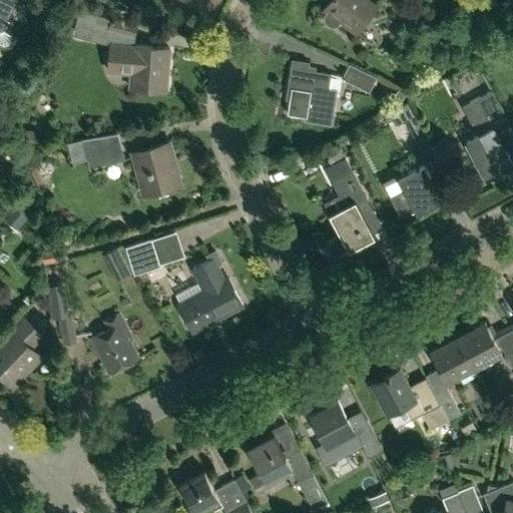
[(0,0),(0,42),(3,44),(7,43),(12,34),(7,32),(12,21),(7,19),(15,0),(0,0)]
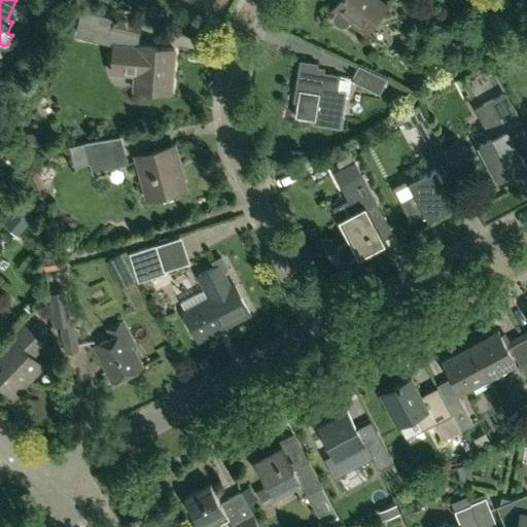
[(367,33),(388,4),(382,0),(340,0),(334,8),(338,10),(336,11),(336,12),(335,14),(334,15),(334,16),(334,18),(334,19),(335,21),(335,22),(336,23),(337,24),(338,25),(339,26),(341,26),(342,27),(344,27),(345,26),(347,25),(349,24),(350,23),(350,22),(351,21),(367,33)]
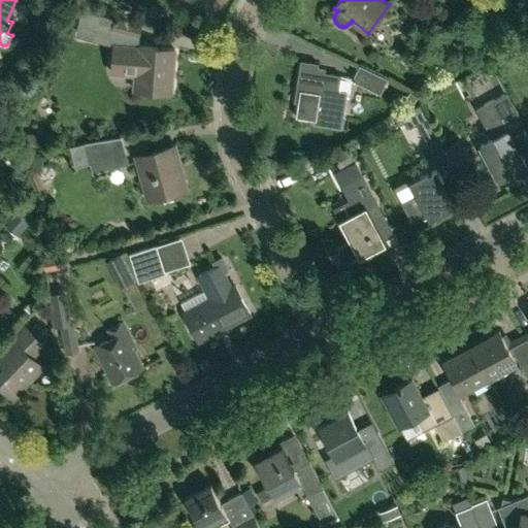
[(141,25),(114,18),(112,31),(109,74),(134,76),(134,89),(170,91),(172,47),(138,46),(139,36),(141,25)]
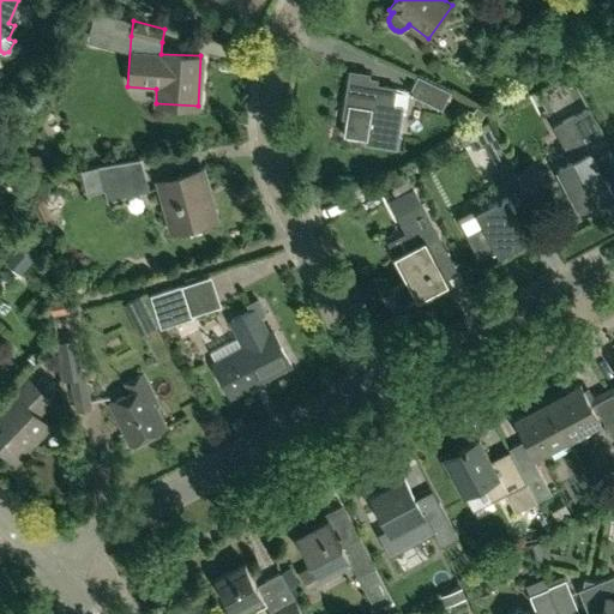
[(397,148),(403,106),(393,104),(397,86),(369,82),(372,73),(351,70),(345,103),(349,103),(344,134),(366,138),(365,143),(397,148)]
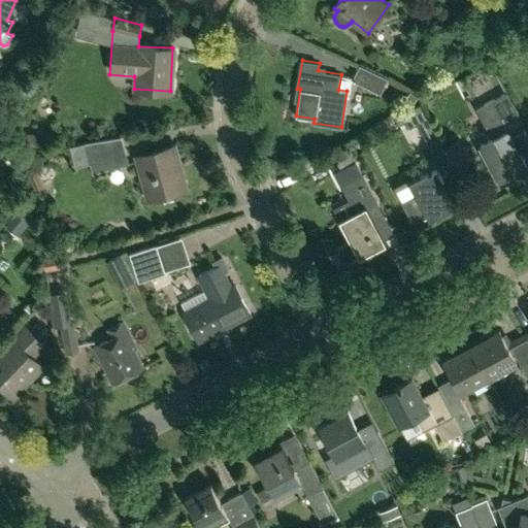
[(380,94),(387,79),(358,64),(351,80),(380,94)]
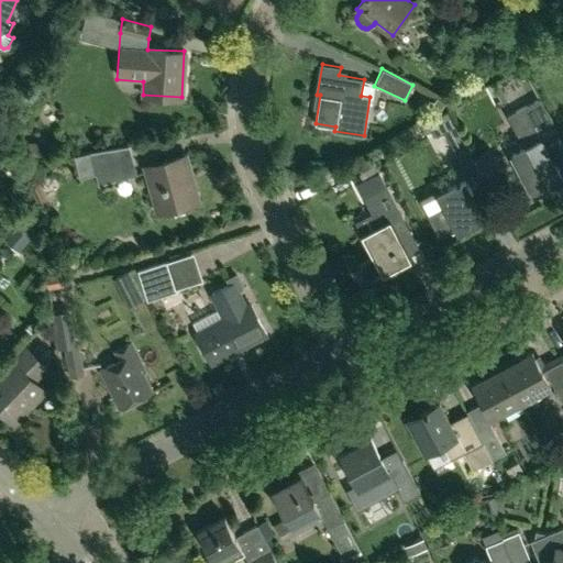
[(0,108),(9,99),(0,94),(1,92),(0,91),(0,108)]
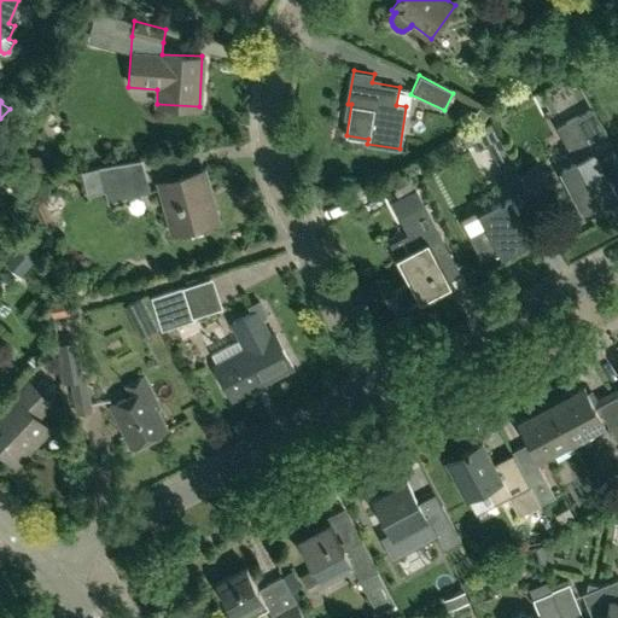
[(584,211),(616,194),(594,153),(611,144),(592,108),(557,126),(575,161),(561,169),(584,211)]
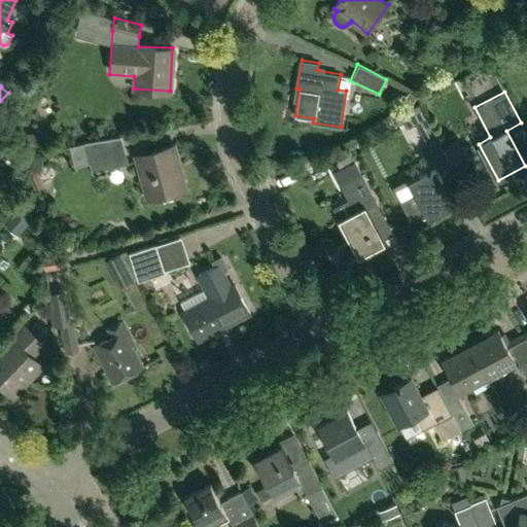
[(426,116),(417,100),(410,105),(413,111),(403,117),(409,126),(415,123),(428,148),(440,142),(427,118),(426,116)]
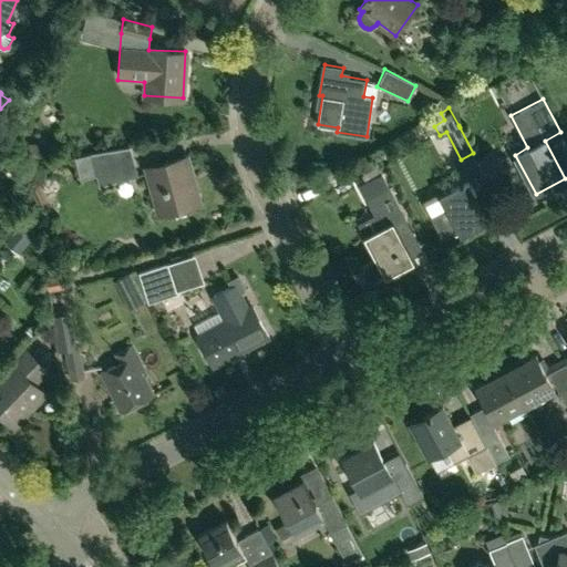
[(130,147),(90,153),(90,154),(95,175),(99,186),(137,176),(130,147)]
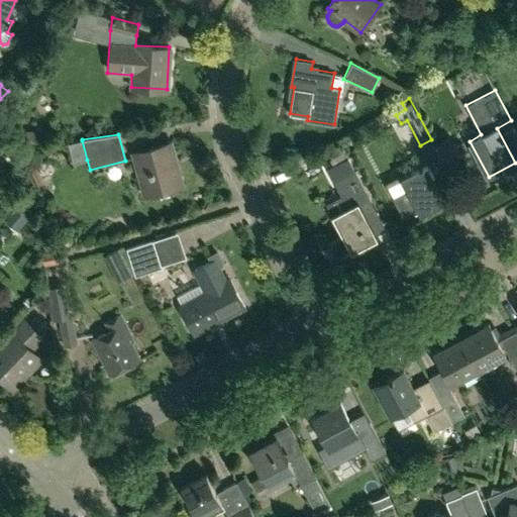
[(448,167),(461,160),(448,135),(435,142),(448,167)]
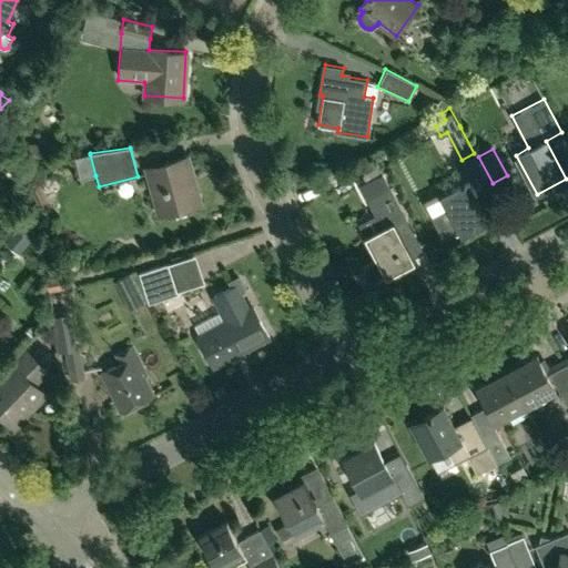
[(159,214),(202,201),(189,154),(145,166),(159,214)]
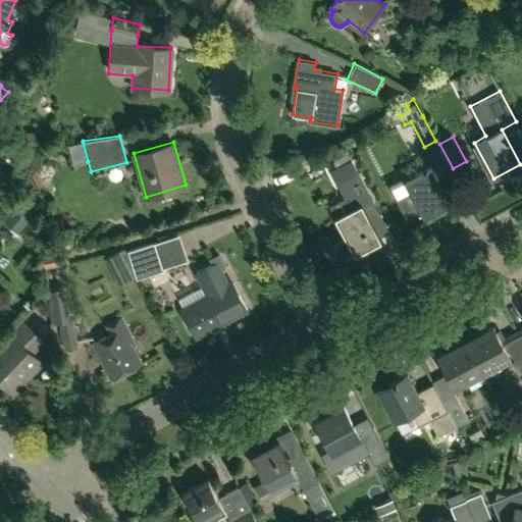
[(344,143),(330,150),(335,159),(349,153),(344,143)]
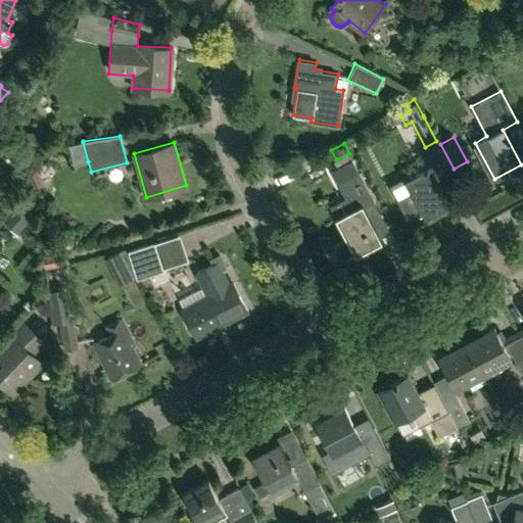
[(409,221),(423,214),(425,217),(452,202),(432,165),(406,180),(412,192),(397,199),(409,221)]
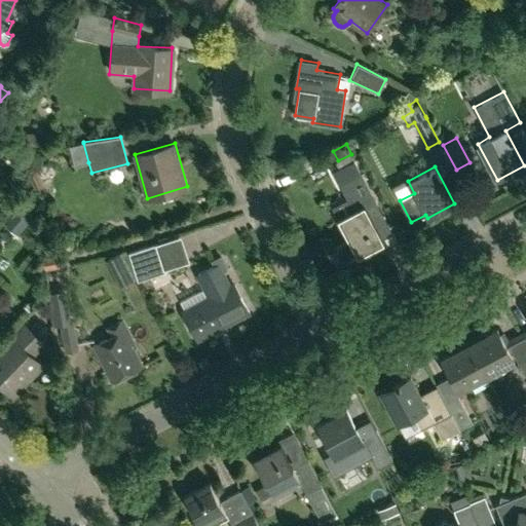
[(339,217),(337,218),(357,254),(381,240),(363,205),(373,200),(372,197),(361,175),(359,172),(344,180),(338,183),(347,201),(352,210),(339,217)]
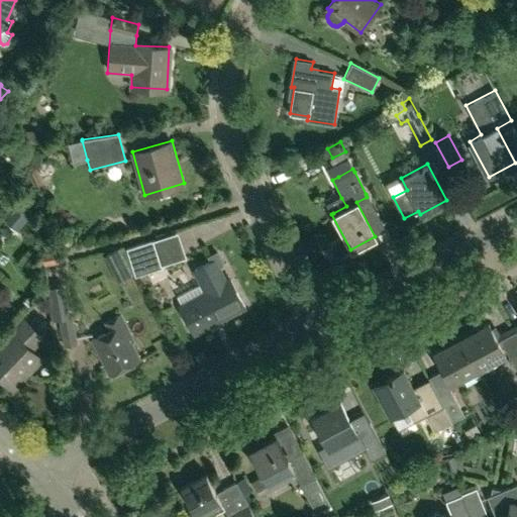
[(153,239),(126,248),(134,275),(162,266),(162,265),(153,239)]
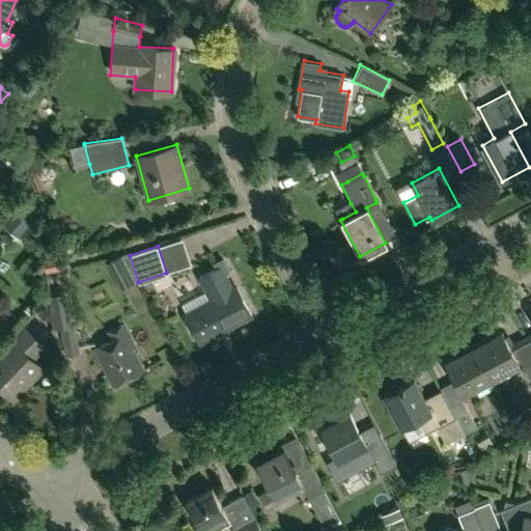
[(121,288),(137,280),(123,253),(107,261),(121,288)]
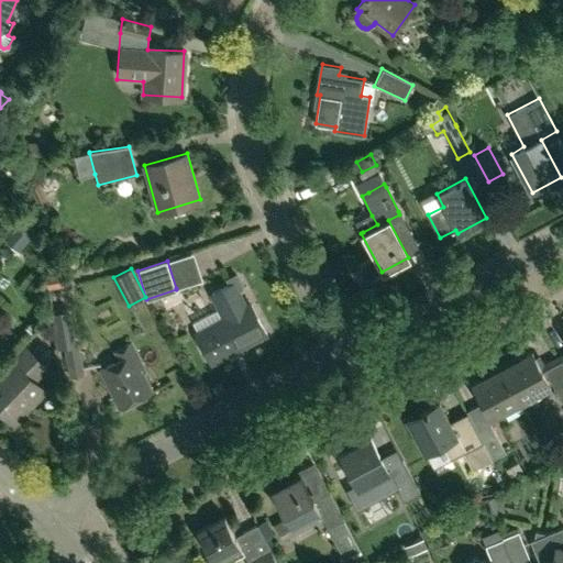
[(46,286),(61,283),(58,272),(44,275),(46,286)]
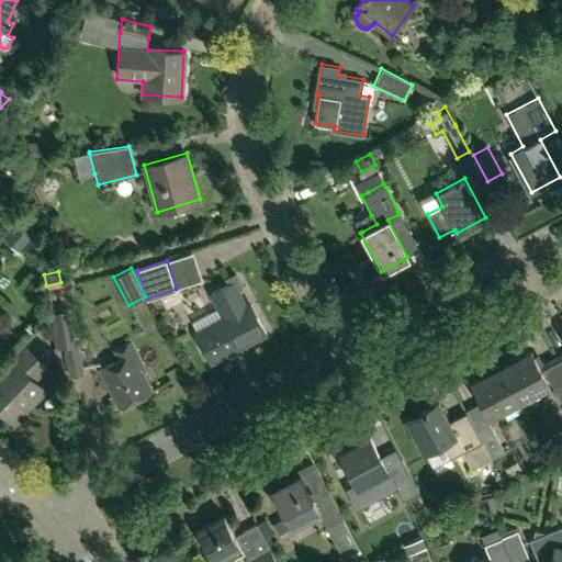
[(236,289),(232,281),(210,293),(217,308),(192,323),(212,361),(266,333),(251,303),(247,305),(238,288),(236,289)]
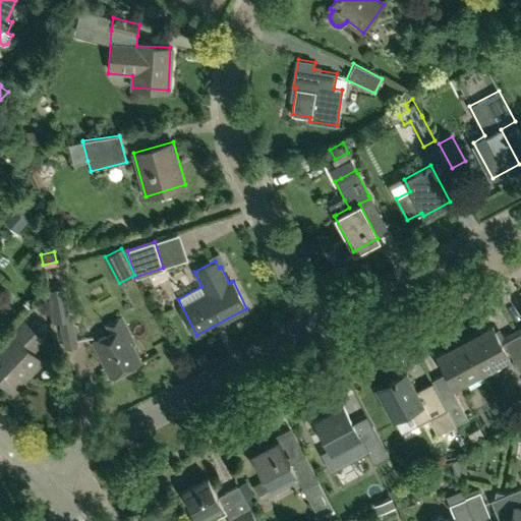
[(61,288),(57,268),(43,271),(47,290),(52,324),(59,323),(64,349),(77,347),(72,319),(69,319),(63,288),(61,288)]
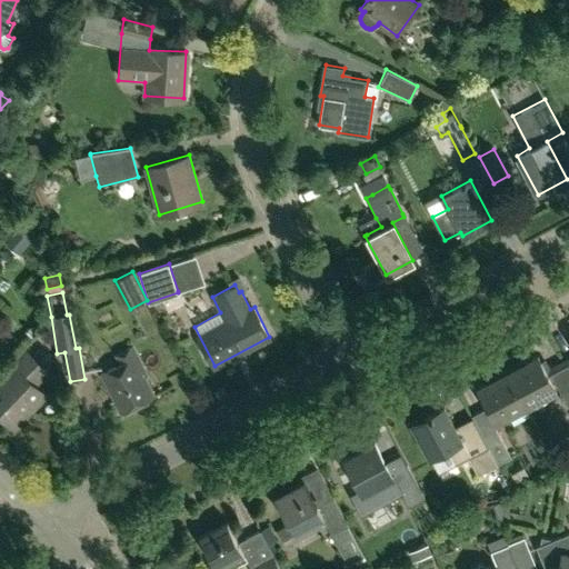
[(120,411),(153,395),(140,368),(143,367),(132,345),(116,352),(120,362),(101,372),(120,411)]
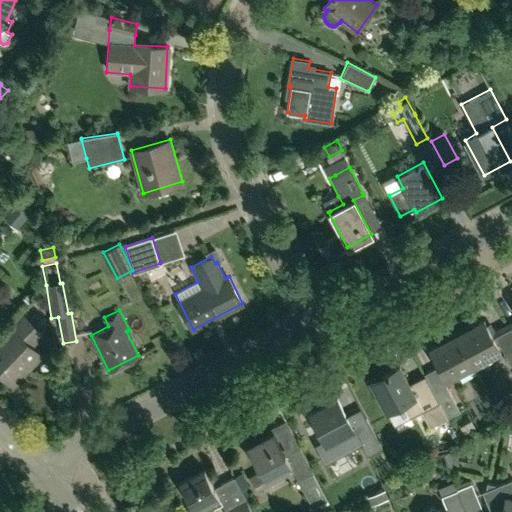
[(48,323),(36,311),(28,319),(23,314),(5,333),(16,342),(0,358),(0,372),(12,384),(41,353),(31,344),(42,331),(41,330),(48,323)]
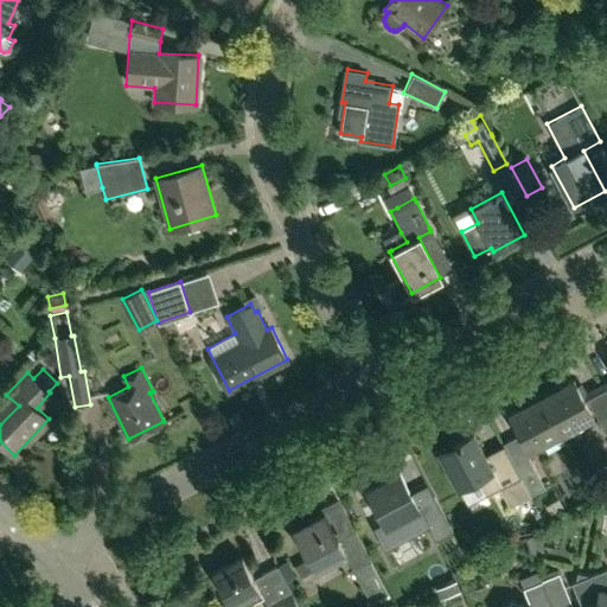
[(574,378),(542,396),(561,432),(593,414),(582,393),(574,378)]
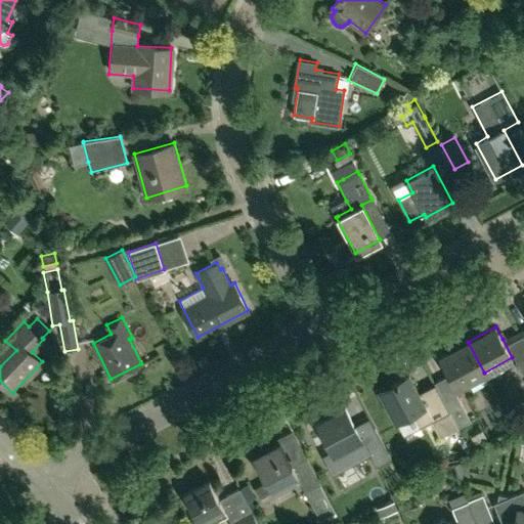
[(468,342),(440,356),(456,388),(484,373),(468,342)]
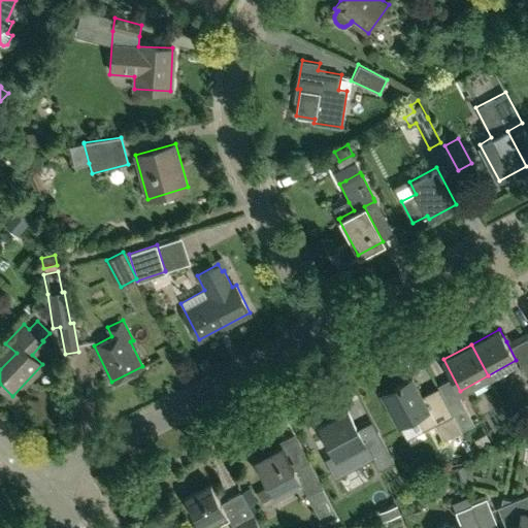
[(411,376),(382,392),(406,437),(434,423),(443,441),(462,431),(447,404),(439,390),(424,398),(411,376)]
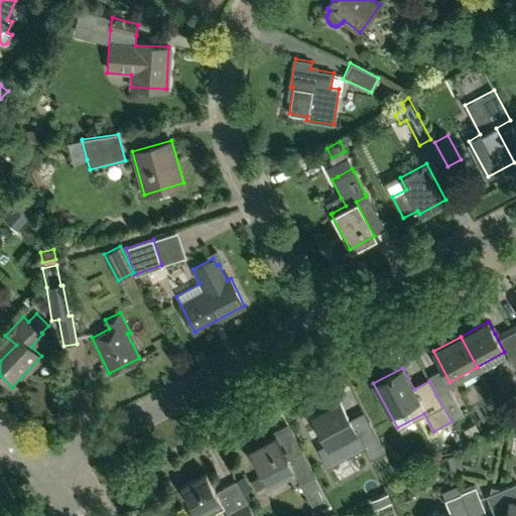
[(450,387),(436,395),(452,421),(465,414),(450,387)]
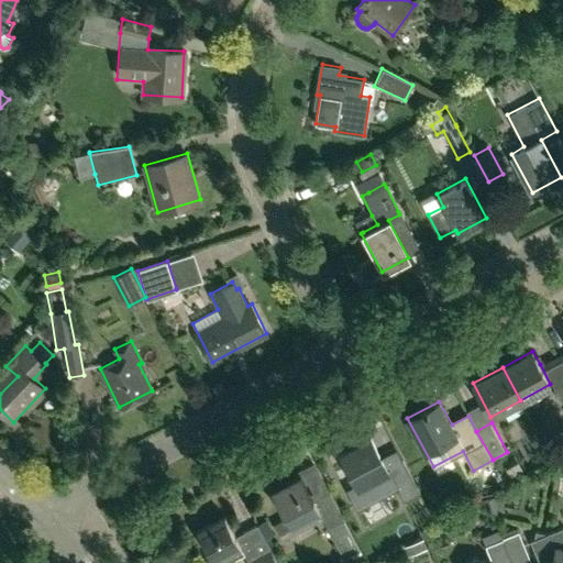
[(371,438),(341,453),(357,485),(349,489),(357,506),(396,486),(404,501),(420,493),(403,460),(387,467),(381,456),(371,438)]
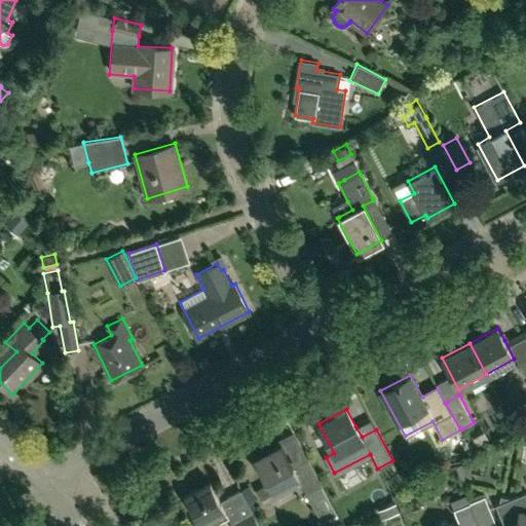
[(291,466),(279,444),(253,457),(267,484),(257,490),(263,502),(299,482),(305,492),(321,522),(336,514),(321,484),(306,458),(291,466)]
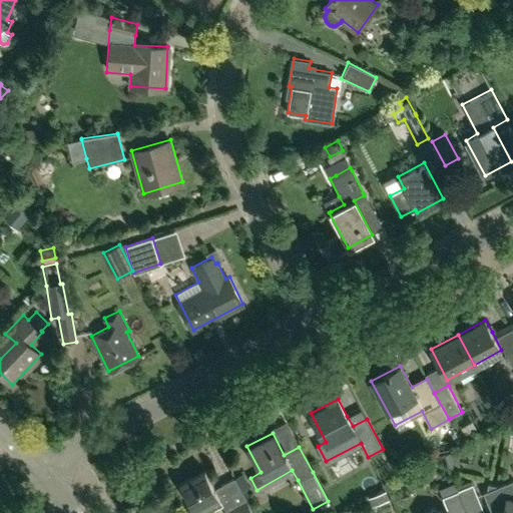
[(251,512),(233,478),(232,477),(214,487),(203,468),(178,482),(194,512),(202,512),(221,503),(225,512),(251,512)]
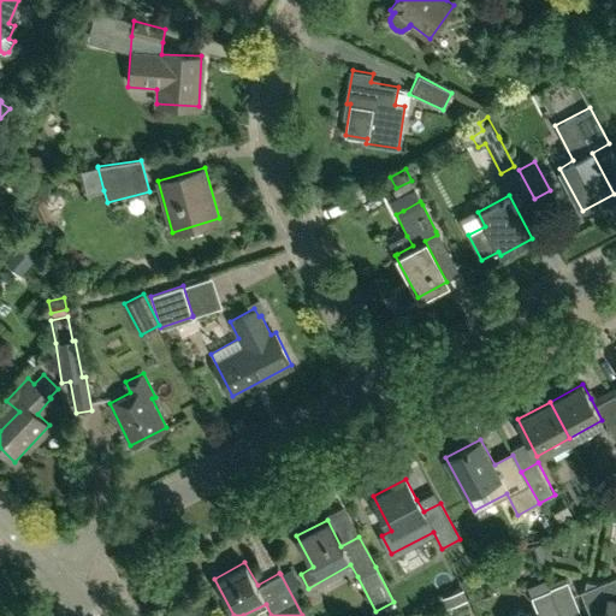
[(290,569),(280,574),(288,587),(297,582),(290,569)]
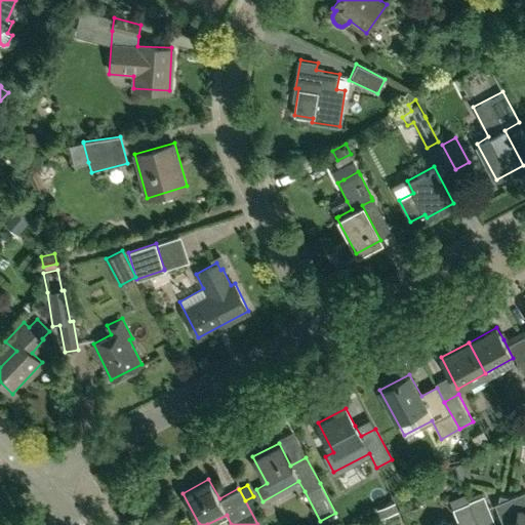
[(524,524),(524,494),(523,491),(510,497),(499,495),(498,501),(493,503),(500,521),(514,523),(513,524),(524,524)]
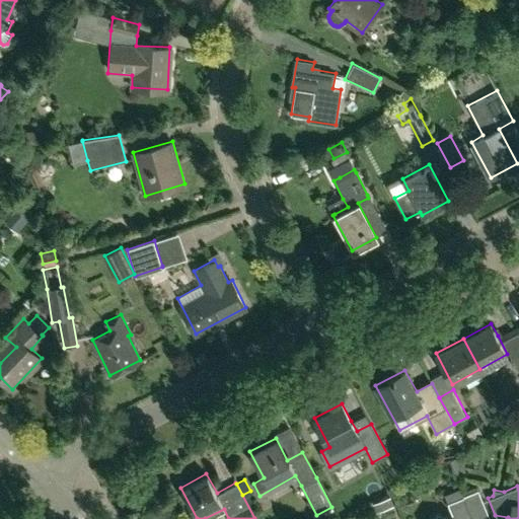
[(462,496),(462,497),(471,518),(484,518),(489,517),(477,490),(462,496)]
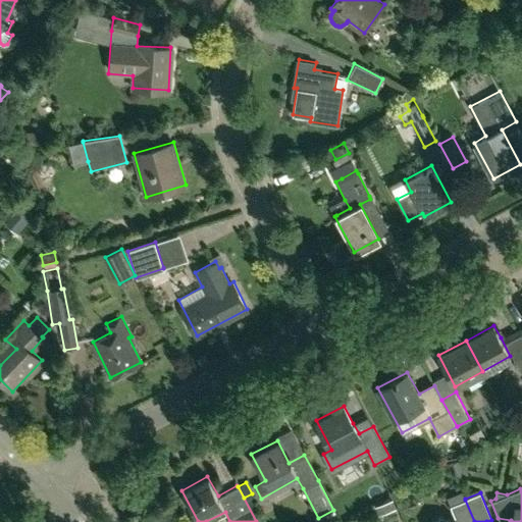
[(474,521),(465,500),(450,507),(455,519),(448,521),(474,521)]
